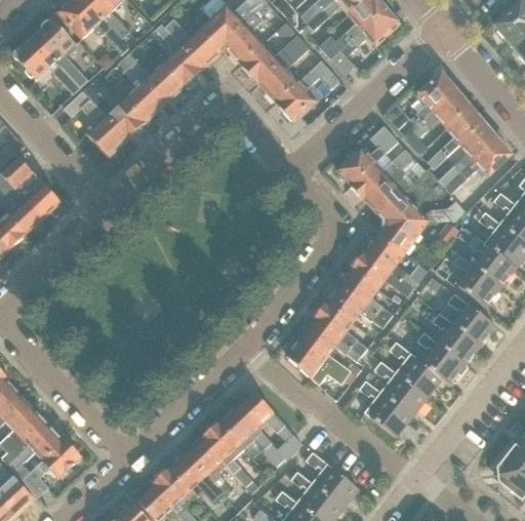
[(128,46),(121,38),(85,0),(70,0),(57,11),(81,38),(93,27),(97,31),(98,29),(113,45),(120,53),(128,46)]
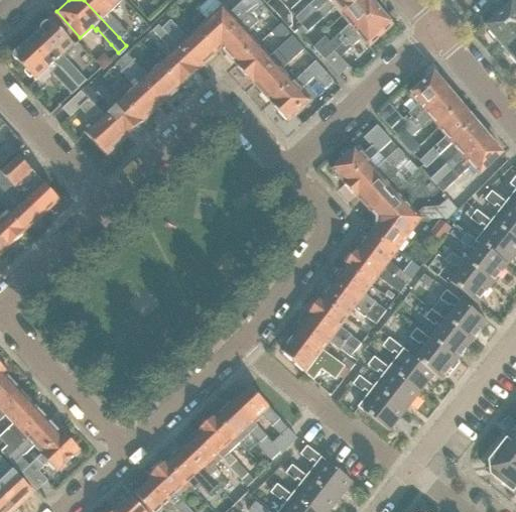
[(84,0),(119,37),(127,30),(109,10),(119,0),(84,0)]
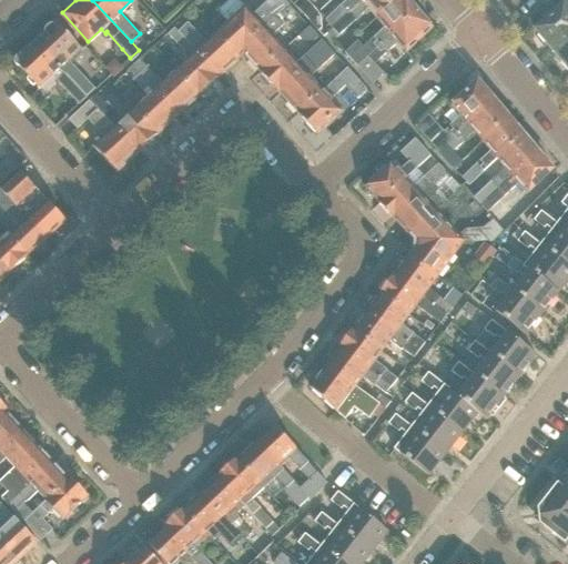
[(240,47),(275,13),(288,1),(287,0),(263,0),(252,11),(244,3),(216,29),(240,54),(241,54),(240,53),(243,50),(240,47)]
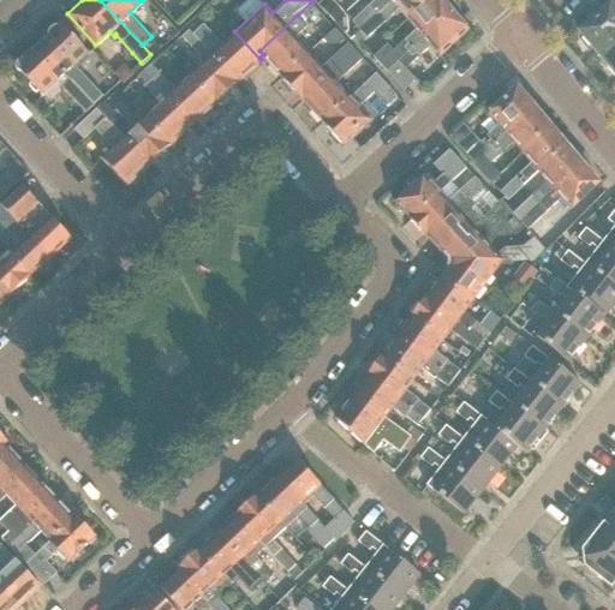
[(335,19),(345,10),(336,0),(327,0),(322,5),(335,19)]
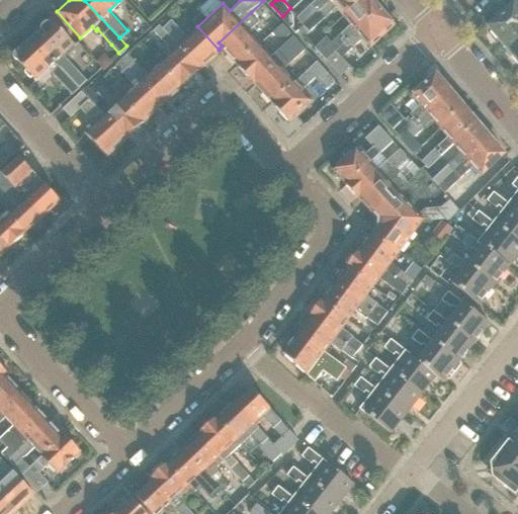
[(304,22),(328,0),(313,0),(296,15),(304,22)]
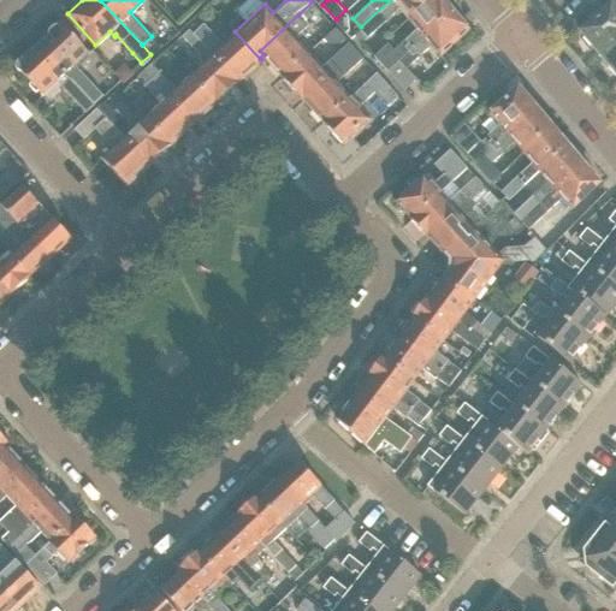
[(390,0),(361,27),(367,34),(373,29),(400,6),(408,16),(425,0),(390,0)]
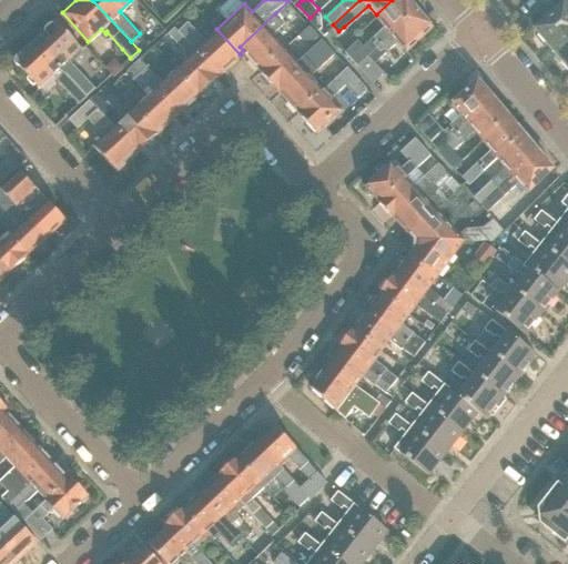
[(356,62),(417,8),(411,0),(392,0),(376,14),(385,24),(373,34),(374,34),(363,44),(357,38),(345,49),(356,62)]
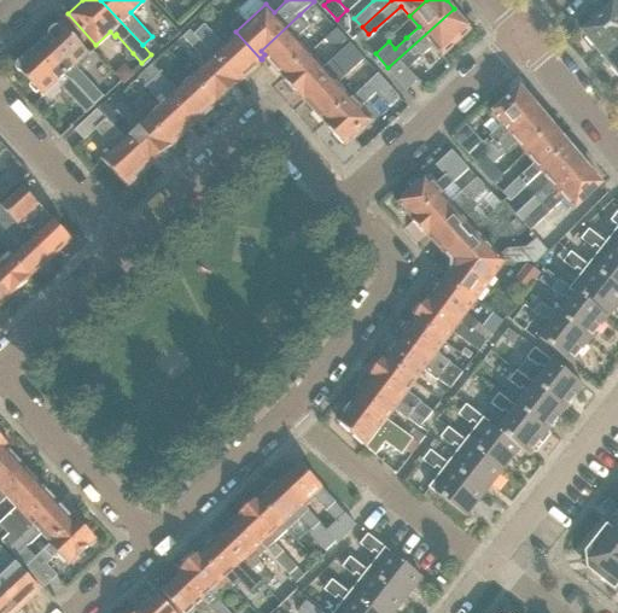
[(602,53),(617,40),(617,9),(613,3),(583,29),(586,31),(584,34),(592,42),(594,44),(602,53)]
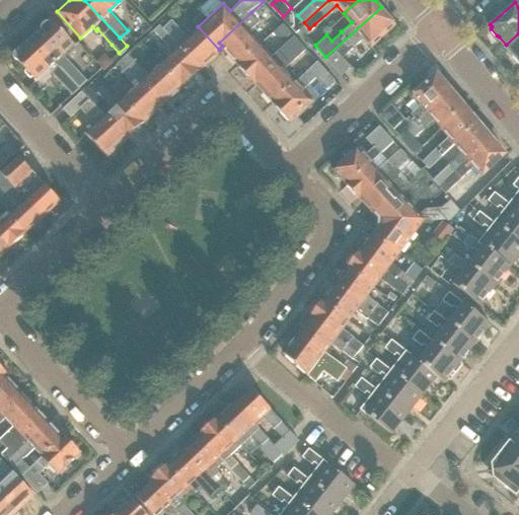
[(381,7),(325,57),(341,73),(350,64),(342,55),(353,45),(363,35),(371,45),(394,23),(381,7)]
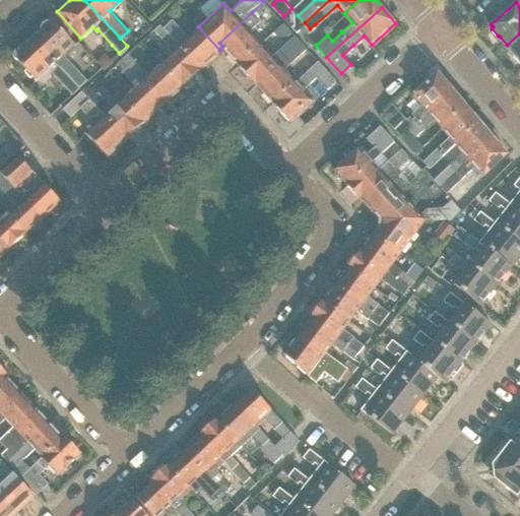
[(271,28),(281,19),(273,10),(263,19),(271,28)]
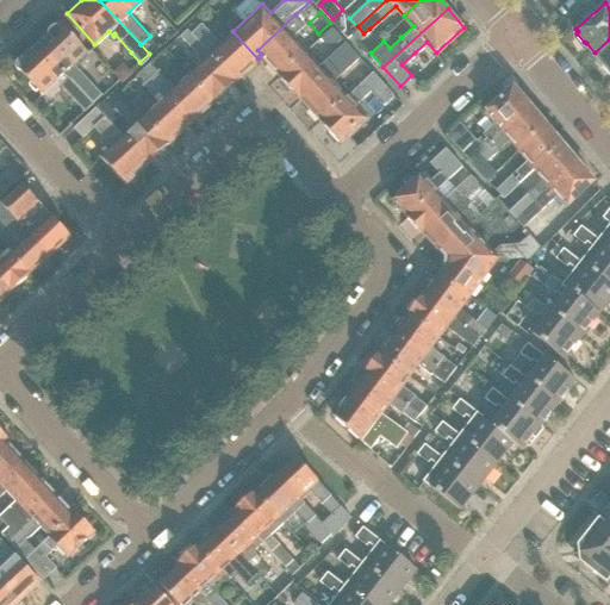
[(279,74),(306,50),(292,35),(304,23),(296,14),(257,50),(261,54),(262,52),(267,57),(266,58),(279,73),(279,74)]
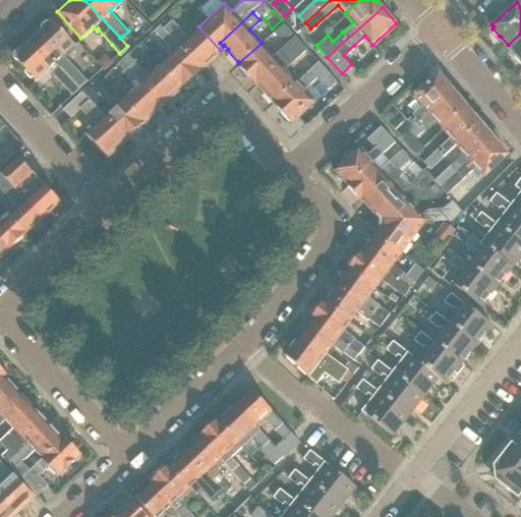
[(33,35),(79,84),(85,80),(66,59),(62,54),(74,43),(51,17),(48,20),(45,20),(42,23),(40,27),(33,35)]
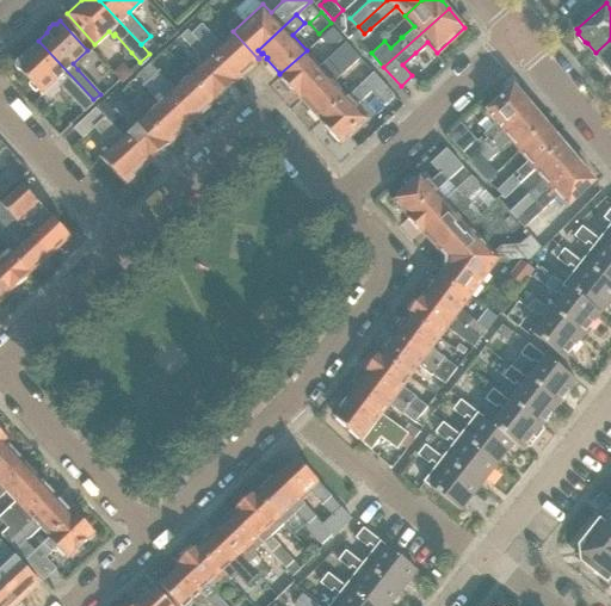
[(236,78),(258,59),(233,31),(220,43),(201,22),(192,29),(211,50),(236,78)]
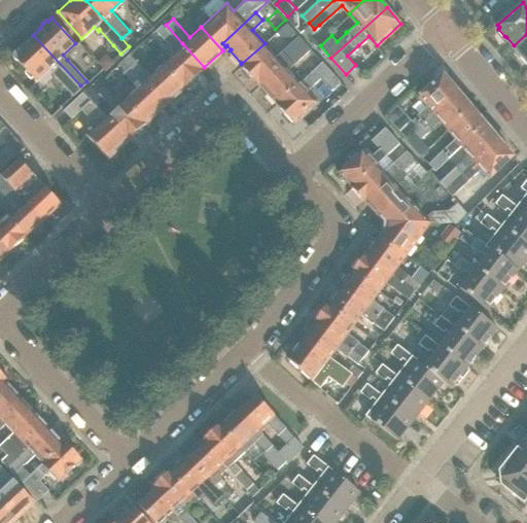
[(204,68),(204,67),(182,43),(166,25),(163,22),(155,28),(171,45),(169,47),(173,53),(164,62),(185,85),(204,68)]
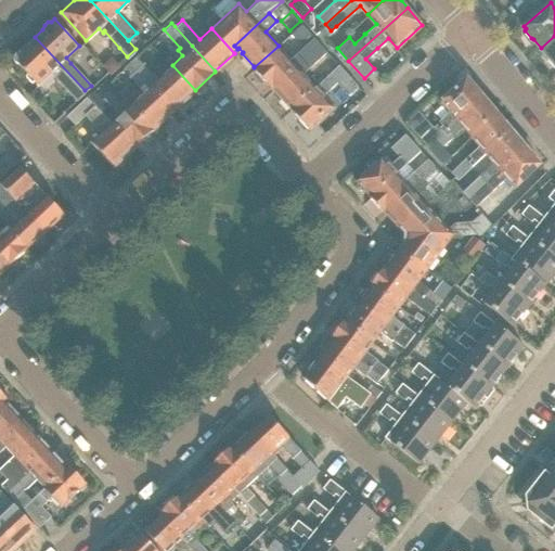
[(273,88),(321,43),(314,35),(289,58),(279,46),(254,67),(273,88)]
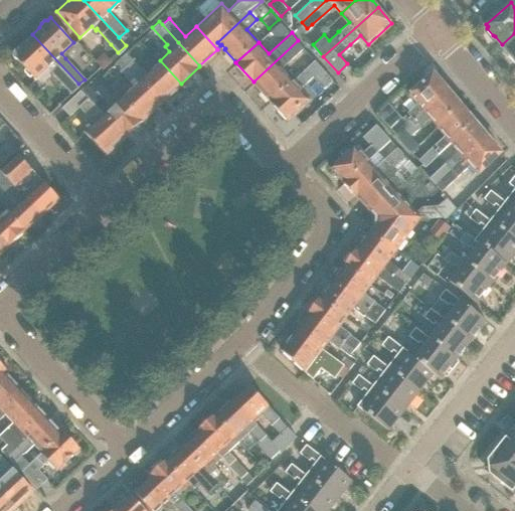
[(514,61),(514,33),(502,44),(508,51),(507,53),(514,61)]
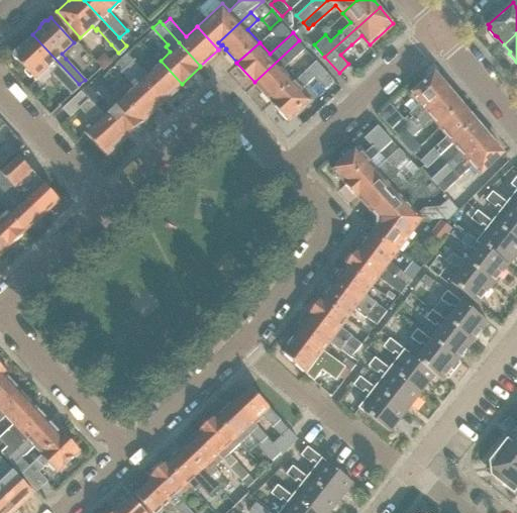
[(71,92),(79,84),(32,34),(18,47),(14,49),(12,53),(14,57),(17,59),(26,68),(24,69),(30,76),(32,74),(36,78),(47,67),(71,92)]
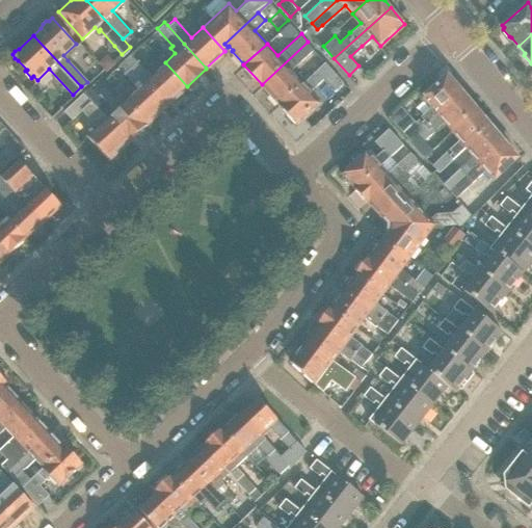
[(303,83),(302,81),(290,69),(313,48),(308,42),(262,84),(280,103),(278,103),(280,104),(303,83)]
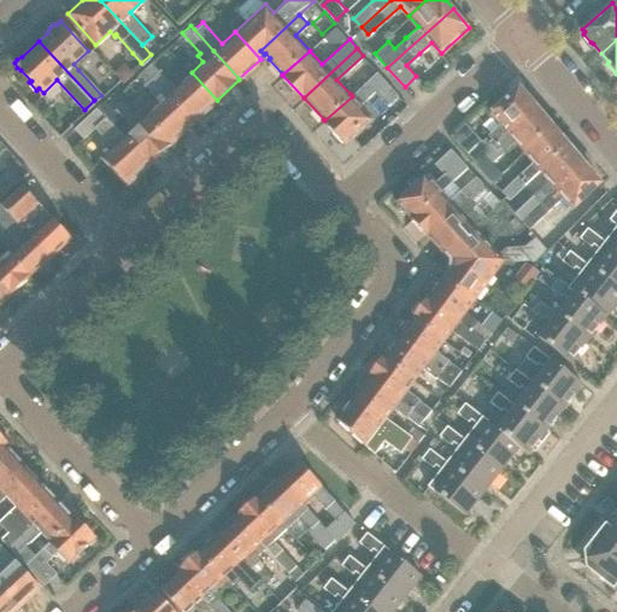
[(216,101),(217,100),(192,72),(176,87),(152,60),(145,66),(169,93),(194,121),(215,101),(216,101)]
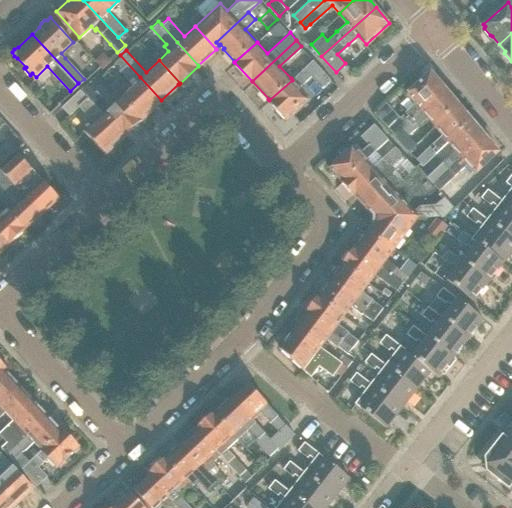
[(142,118),(161,100),(140,77),(120,55),(113,61),(133,83),(121,95),(142,118)]
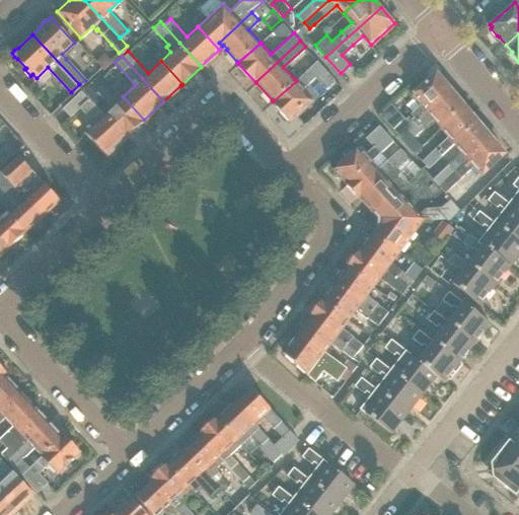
[(296,81),(273,101),(290,121),(313,99),(302,87),(315,75),(326,86),(335,78),(316,59),(295,79),(296,81)]
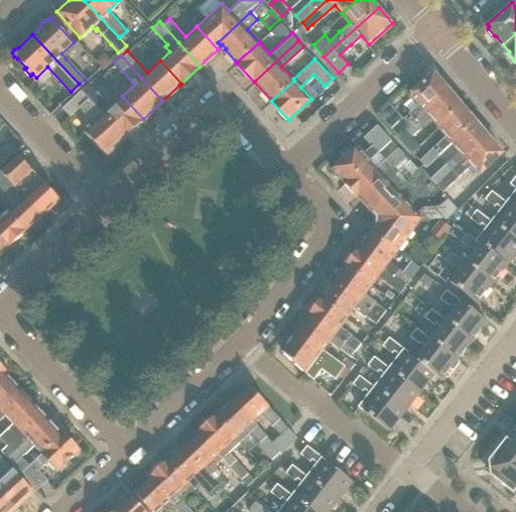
[(405,128),(448,89),(441,81),(441,77),(438,74),(435,74),(433,72),(410,93),(418,102),(399,119),(391,110),(383,118),(397,135),(405,128)]
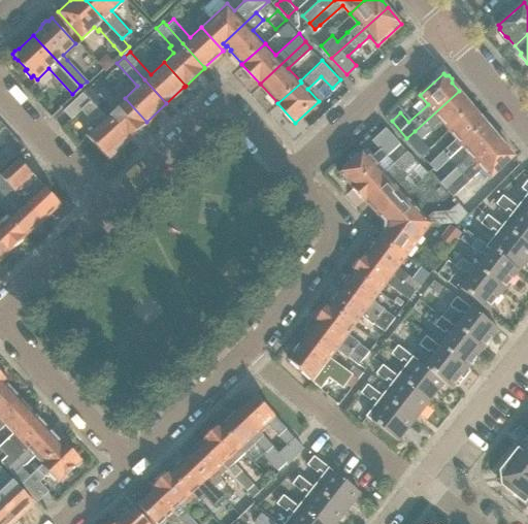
[(33,82),(27,87),(34,95),(40,90),(33,82)]
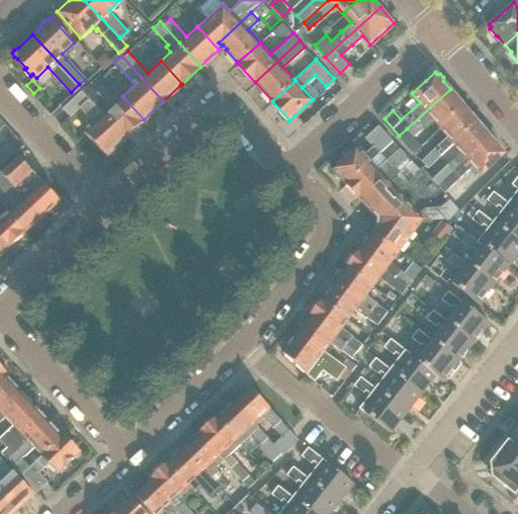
[(144,119),(122,96),(112,105),(103,95),(102,97),(88,82),(81,89),(125,137),(144,119)]
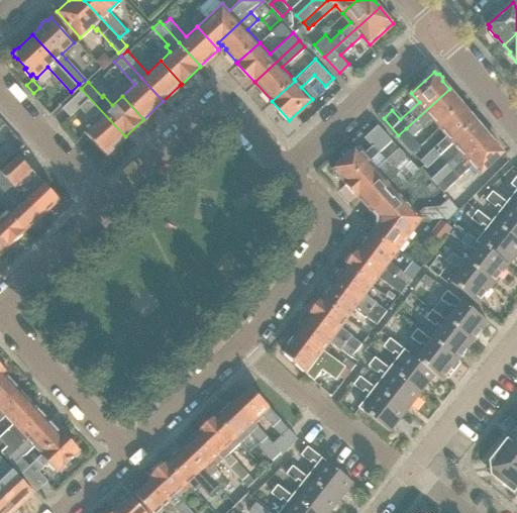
[(106,154),(125,136),(81,89),(62,106),(70,114),(79,105),(94,122),(85,130),(106,154)]
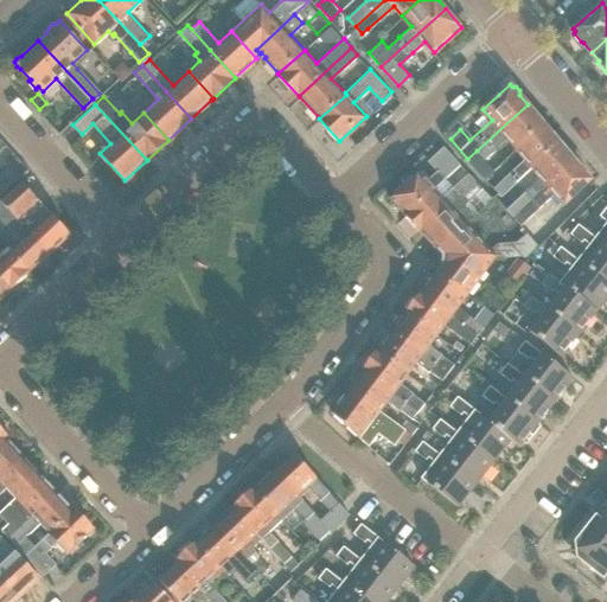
[(516,148),(543,123),(541,120),(541,116),(537,113),(534,111),(528,104),(477,151),(484,158),(506,136),(516,148)]
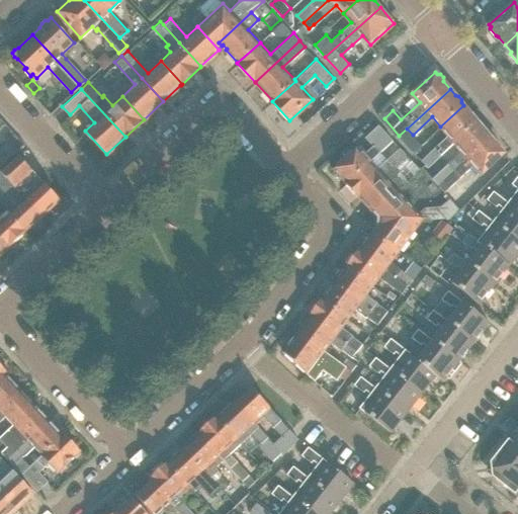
[(384,112),(381,115),(383,118),(384,118),(393,110),(386,104),(381,108),(384,112)]
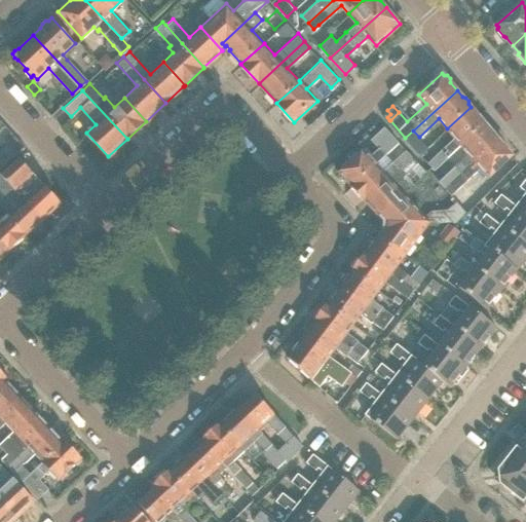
[(461,144),(485,122),(478,114),(478,111),(475,108),(472,107),(471,107),(447,128),(454,137),(435,155),(427,161),(435,168),(441,162),(440,162),(460,144),(461,144)]
